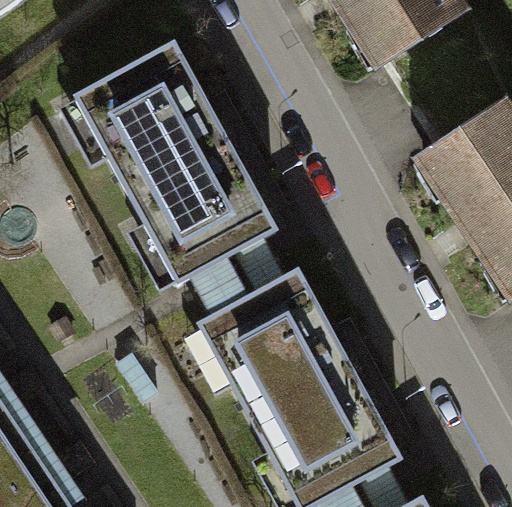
[(0,0),(0,10),(14,0),(0,0)]
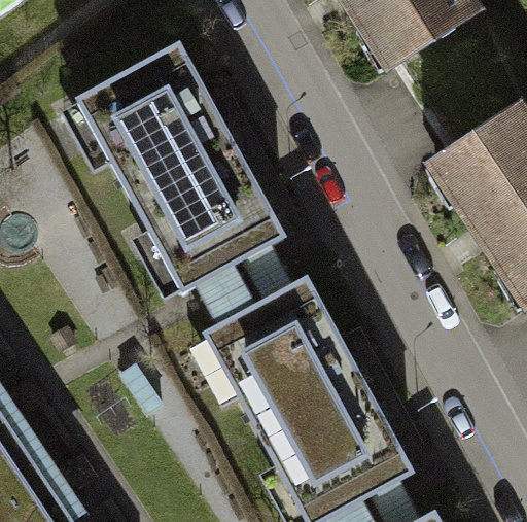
[(352,0),(393,61),(478,6),(473,0),(352,0)]
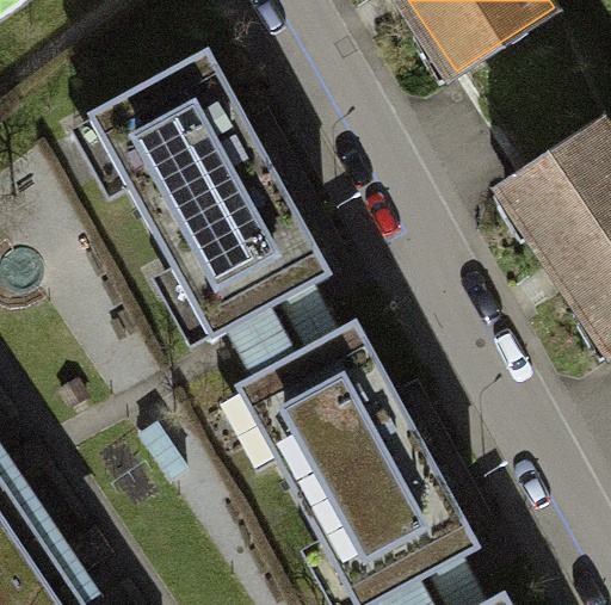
[(210,47),(85,113),(209,341),(333,273),(210,47)]
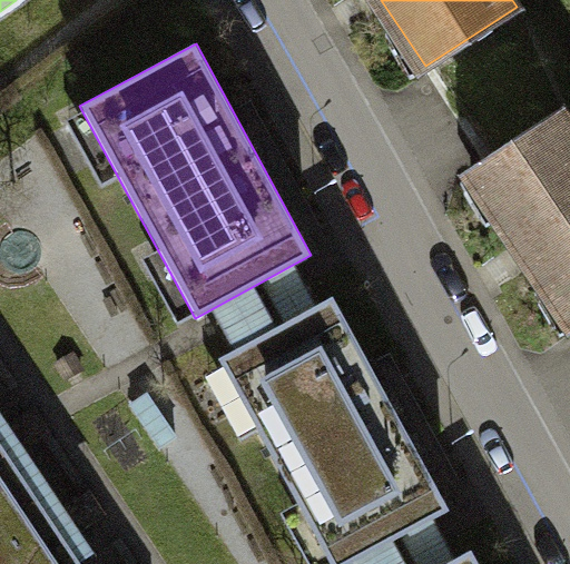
[(569,119),(563,110),(474,169),(569,313),(569,119)]
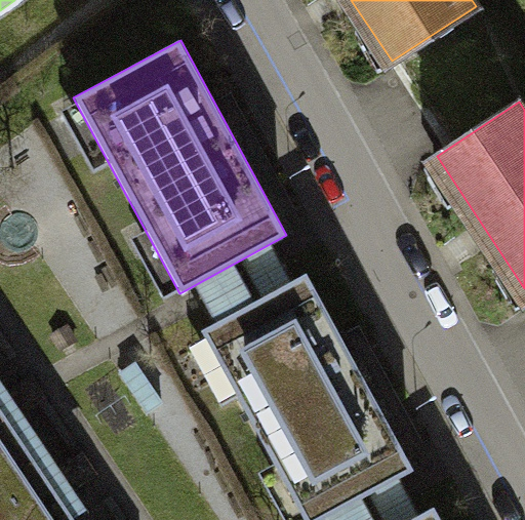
[(311,519),(410,467),(307,272),(204,326),(308,519),(311,519)]
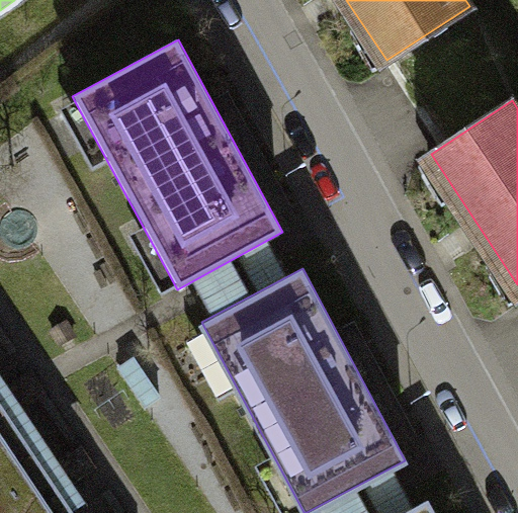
[(45,386),(28,363),(1,383),(17,405),(45,386)]
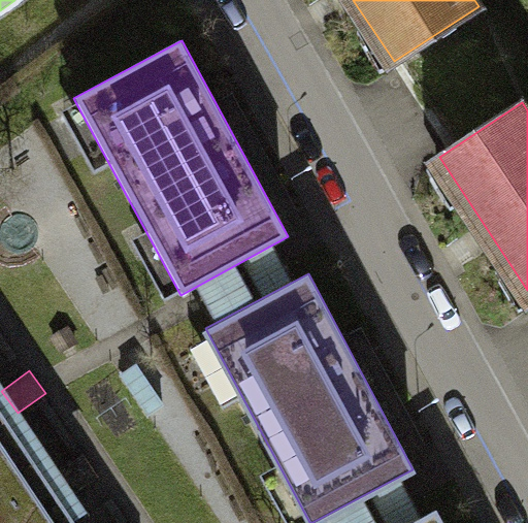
[(0,522),(77,522),(63,501),(0,407),(0,522)]
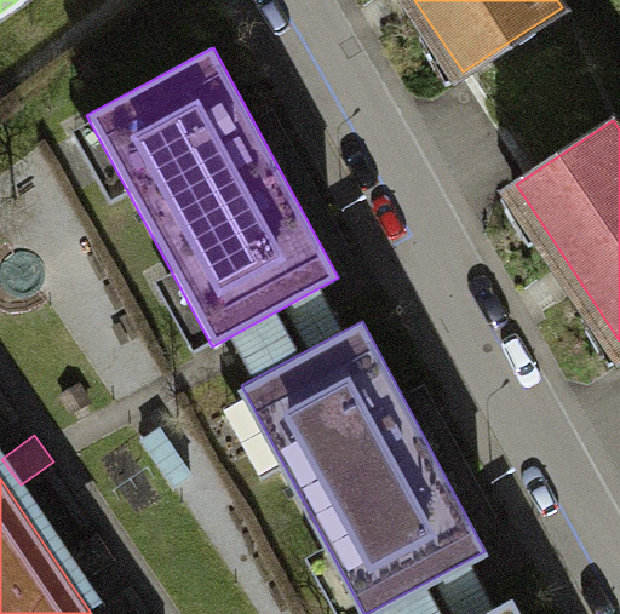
[(97,526),(65,546),(81,572),(114,551),(97,526)]
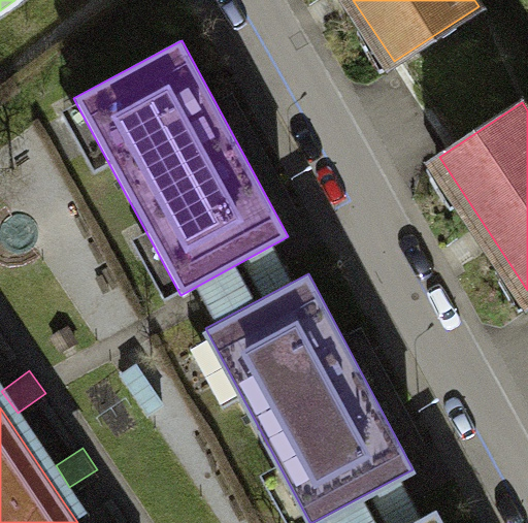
[(442,522),(435,510),(409,522),(442,522)]
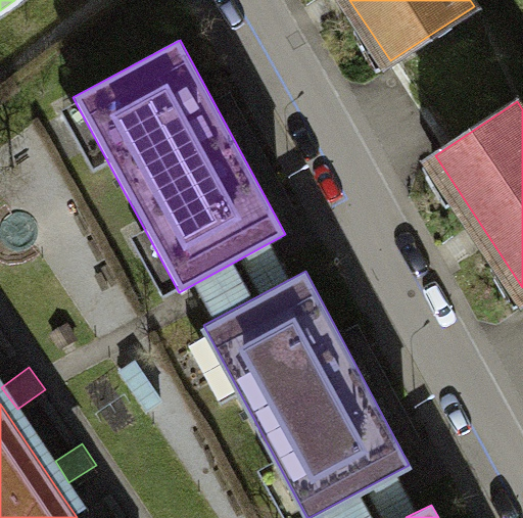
All buildings are outlined.
